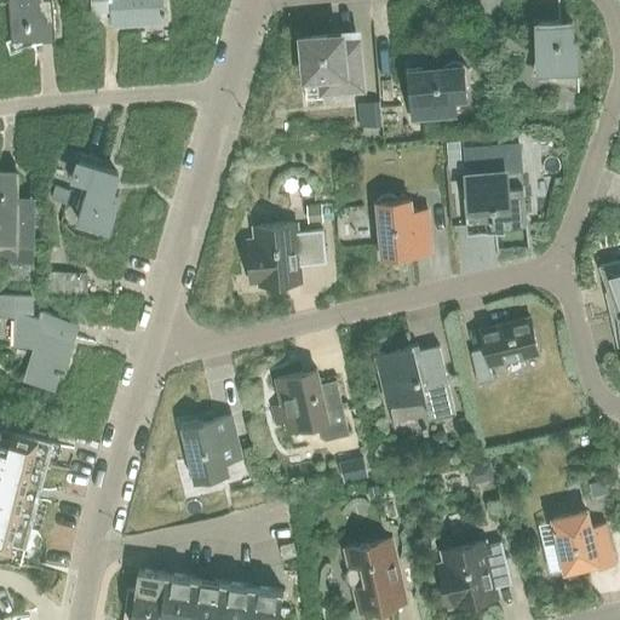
[(7,0),(11,38),(53,34),(55,34),(51,0),(7,0)]
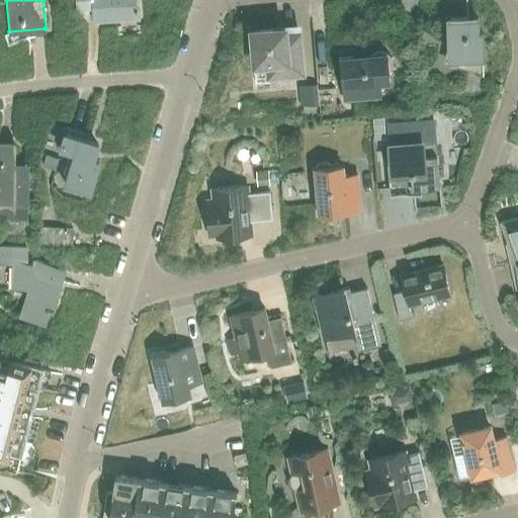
[(75,0),(76,12),(93,11),(93,22),(137,19),(136,4),(135,0),(75,0)]
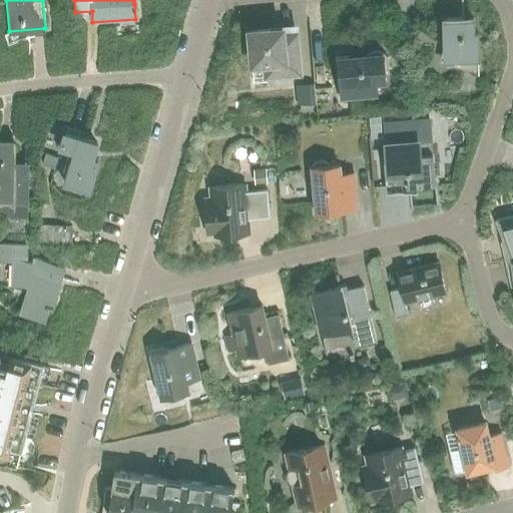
[(443,59),(442,59),(441,60),(477,69),(477,74),(478,74),(477,33),(473,33),(473,18),(443,20),(444,54),(443,59)]
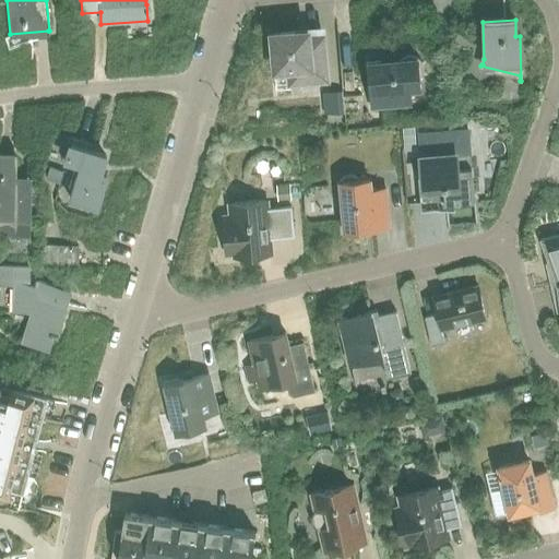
[(274,71),(288,70),(289,84),(326,81),(322,36),(308,37),(308,32),(271,35),(274,71)]
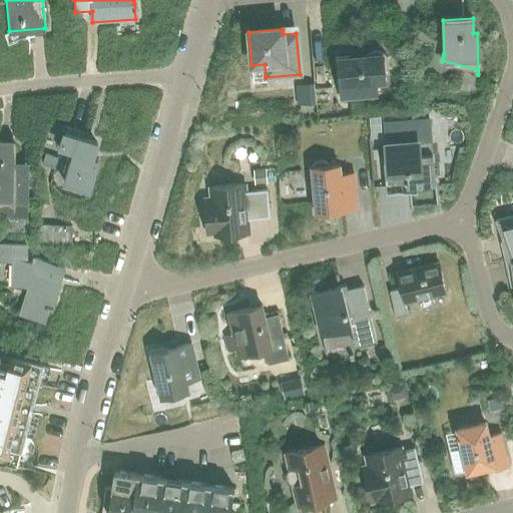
[(337,59),(340,99),(377,95),(376,82),(386,81),(385,72),(388,67),(388,63),(387,58),(383,54),(379,52),(374,51),(370,53),(366,56),(337,59)]
